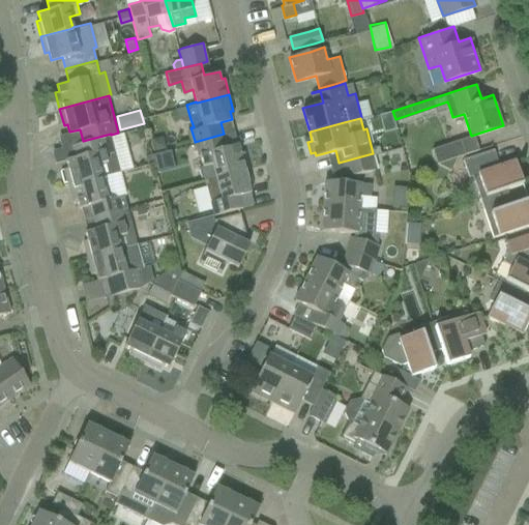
[(64,168),(61,169),(64,180),(67,179),(68,183),(121,170),(115,145),(114,146),(111,135),(111,134),(83,141),(75,143),(78,155),(66,158),(68,167),(64,167),(64,168)]
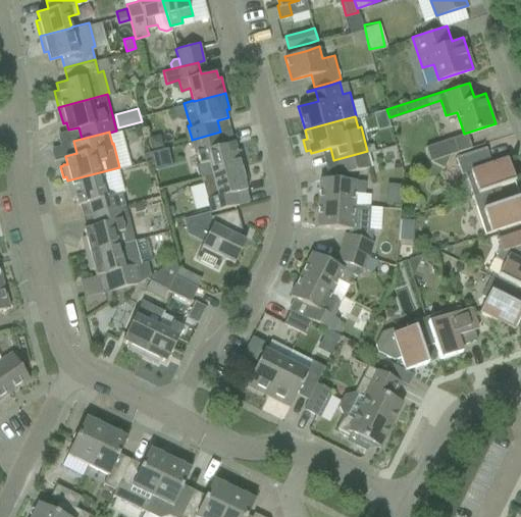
[(149,135),(152,147),(164,144),(160,132),(149,135)]
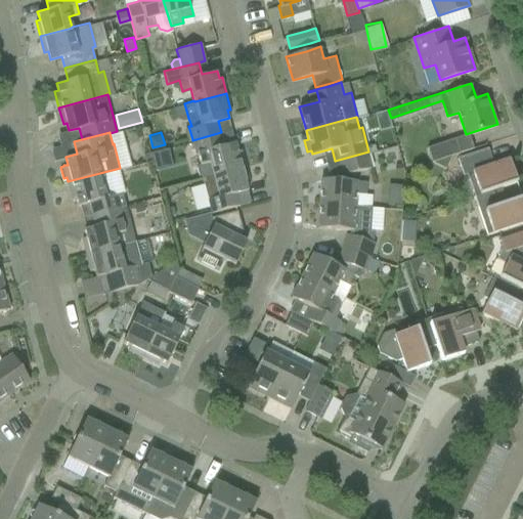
[(203,174),(203,175),(246,164),(241,148),(237,149),(235,141),(224,144),(221,132),(192,140),(195,153),(198,152),(201,163),(199,163),(197,166),(199,173),(203,174)]
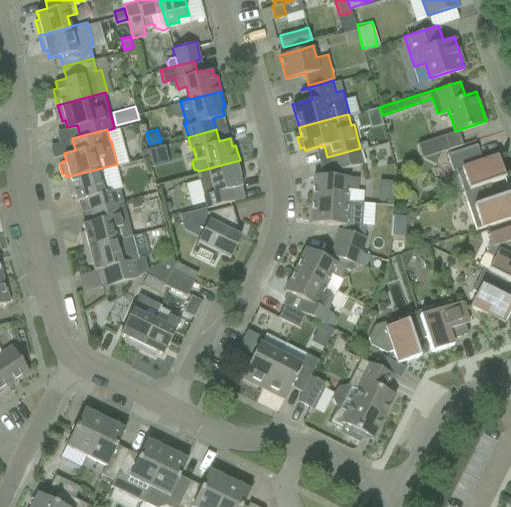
[(423,156),(442,149),(444,149),(439,135),(418,142),(423,156)]
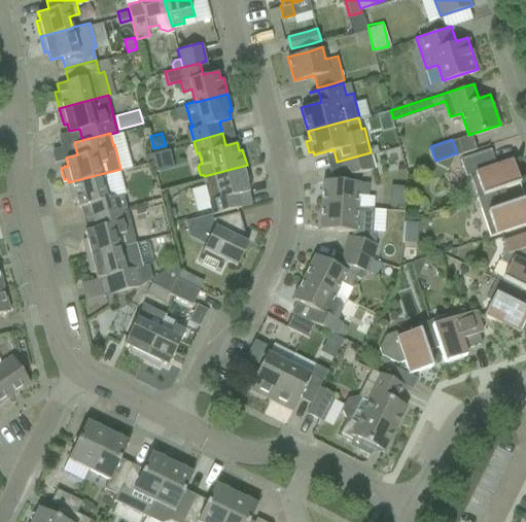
[(470,173),(478,195),(504,185),(504,186),(520,181),(512,159),(496,164),(491,147),(471,153),(460,157),(466,174),(470,173)]
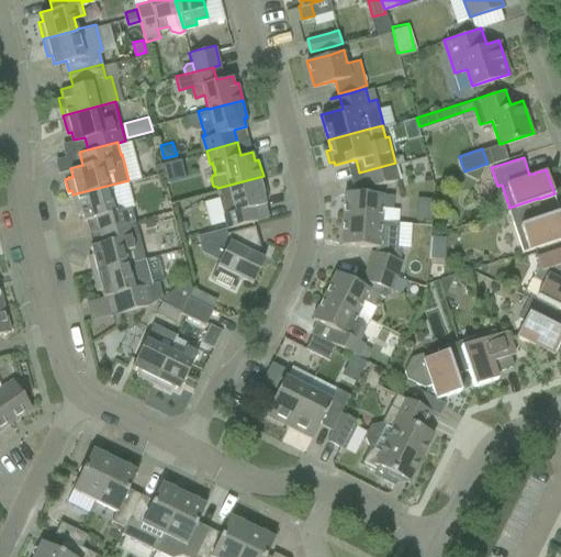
[(363,171),(368,187),(400,178),(395,163),(359,173),(363,171)]
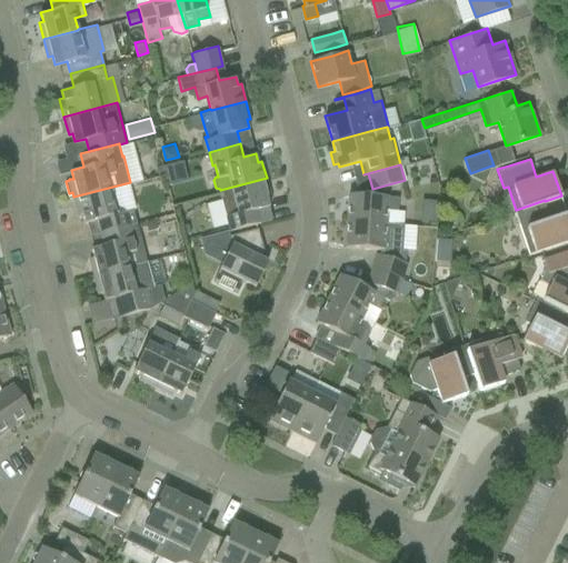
[(470,173),(485,181),(491,166),(470,173)]
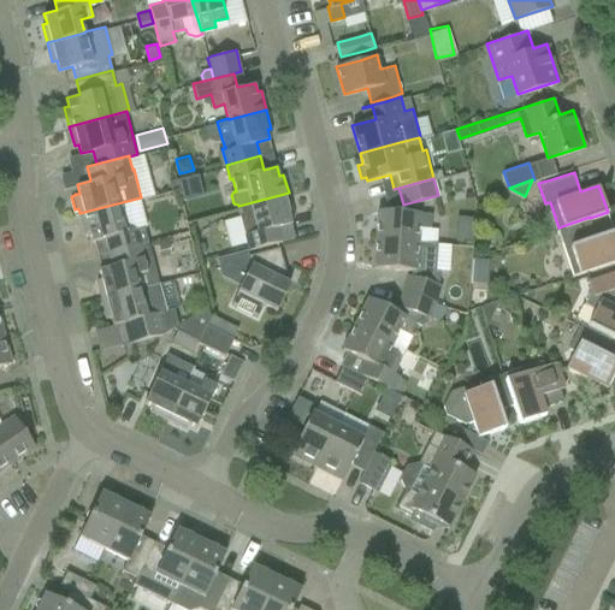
[(238,206),(248,248),(259,246),(282,240),(278,225),(291,223),(289,213),(294,212),(289,193),(238,206)]
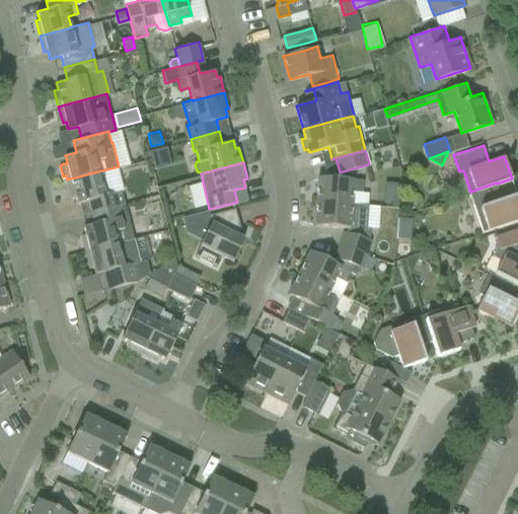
[(86,200),(89,211),(125,202),(122,189),(124,188),(119,166),(67,179),(71,196),(75,195),(77,202),(86,200)]
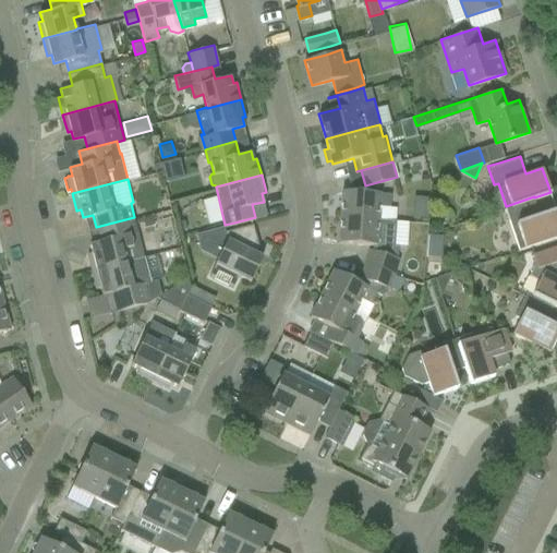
[(342,189),(341,215),(379,217),(380,204),(390,205),(391,192),(364,190),(342,189)]
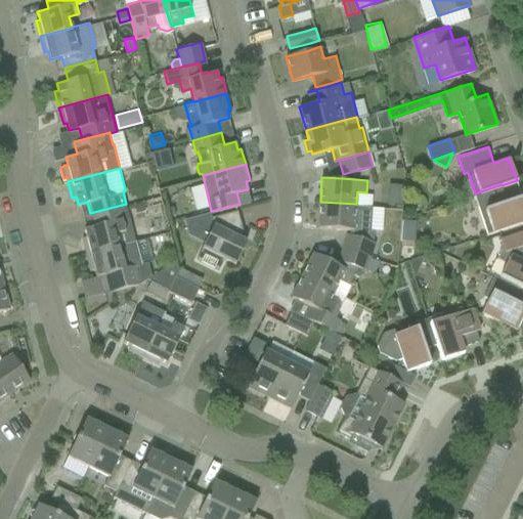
[(475,193),(487,232),(510,225),(522,220),(522,196),(507,201),(502,185),(502,184),(475,193)]
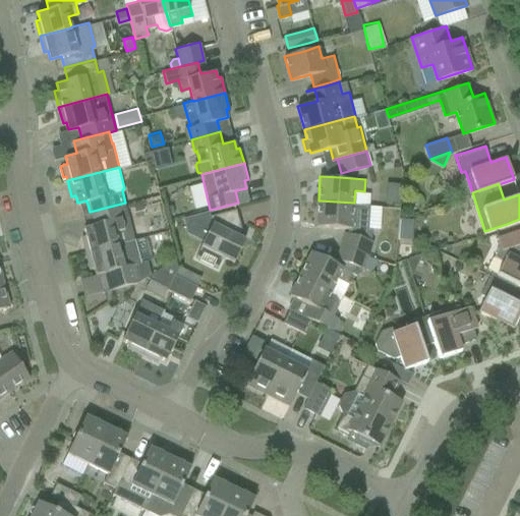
[(142,198),(133,201),(134,205),(135,210),(145,207),(142,198)]
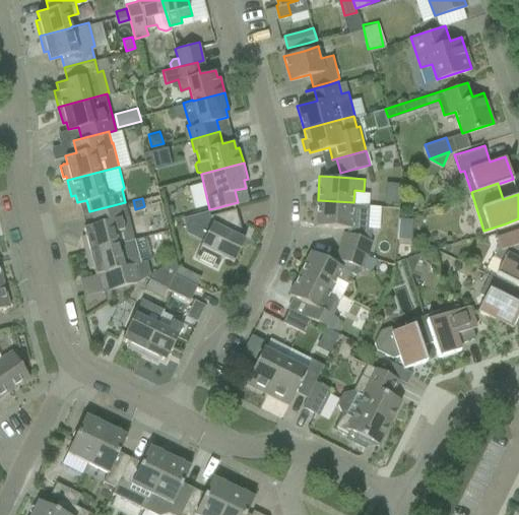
[(367,254),(372,239),(370,239),(372,227),(367,227),(369,203),(353,202),(318,200),(316,224),(347,227),(347,231),(344,231),(340,246),(367,254)]
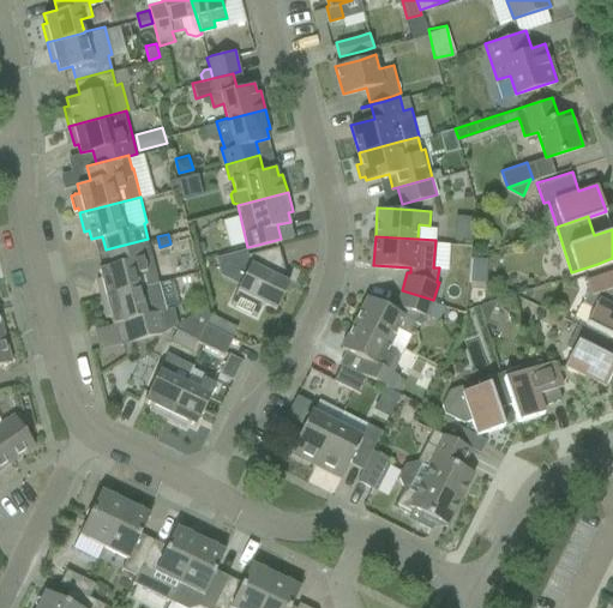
[(101,276),(96,277),(101,296),(158,281),(149,244),(148,239),(106,250),(109,264),(98,268),(101,276)]
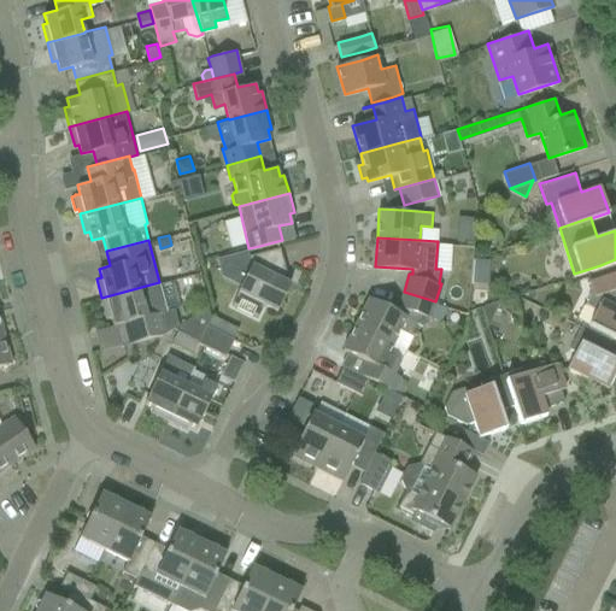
[(246,274),(232,303),(236,305),(258,316),(264,303),(277,309),(291,283),(277,276),(285,262),(281,246),(248,253),(251,264),(246,274)]
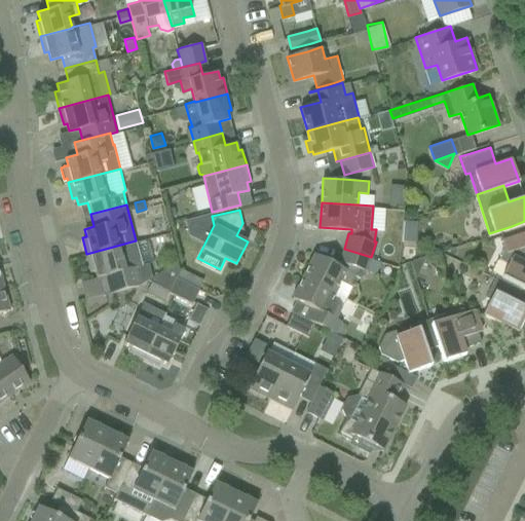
[(405,238),(416,239),(418,220),(406,218),(405,238)]
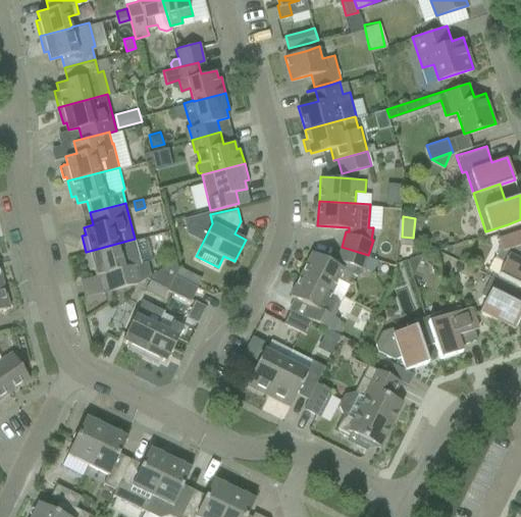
[(518,285),(520,286),(520,228),(511,233),(499,237),(500,241),(497,246),(499,251),(496,256),(500,258),(505,261),(499,273),(498,273),(518,283),(518,285)]
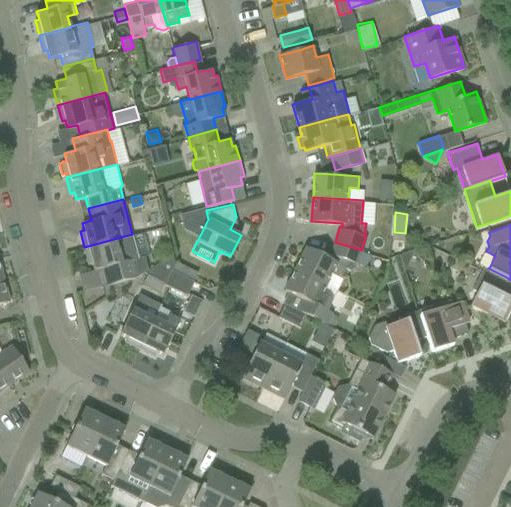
[(132,234),(84,247),(89,263),(92,262),(94,269),(103,267),(108,283),(100,285),(101,286),(127,279),(127,278),(137,275),(142,272),(144,271),(148,268),(144,255),(138,256),(132,234)]
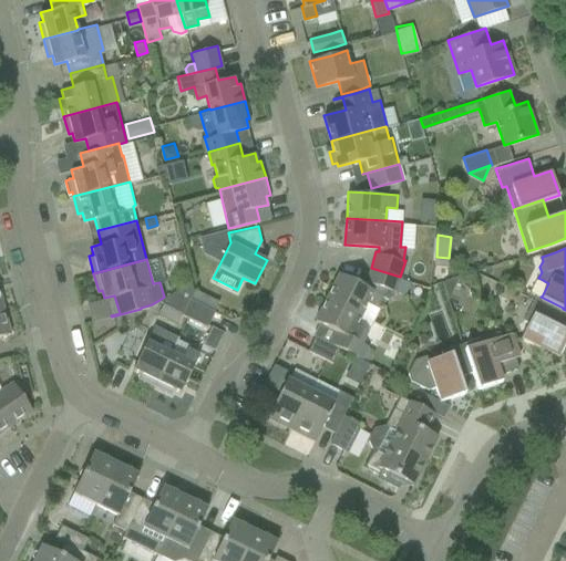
[(339,272),(327,295),(361,313),(367,301),(378,307),(383,294),(388,297),(391,294),(394,290),(395,290),(405,292),(410,280),(400,277),(371,268),(367,280),(368,281),(366,286),(359,282),(339,272)]
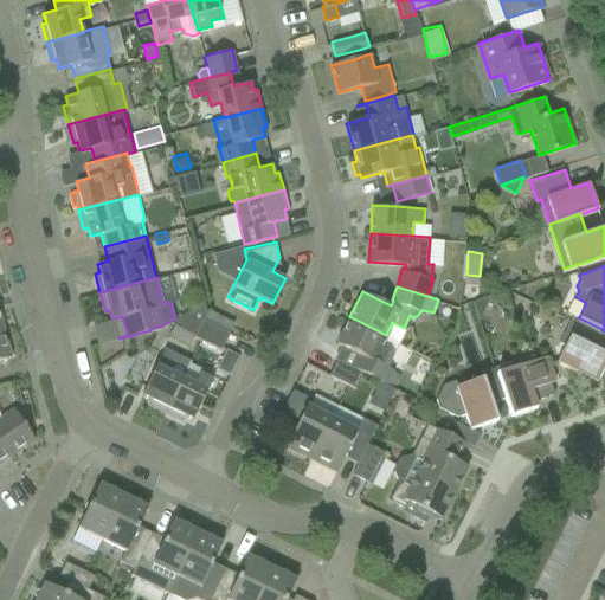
[(491,292),(472,300),(480,318),(486,305),(491,292)]
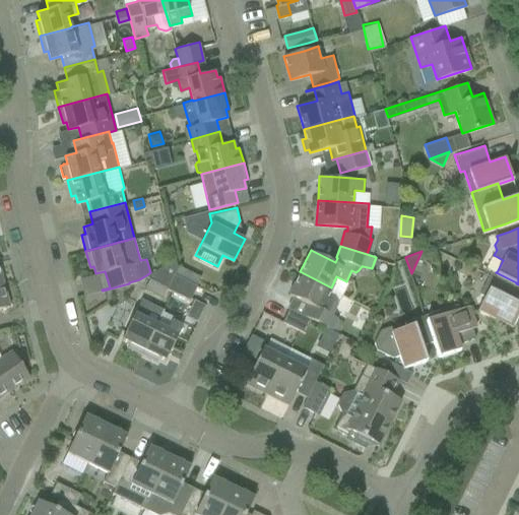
[(150,272),(146,275),(168,285),(175,272),(178,265),(176,256),(150,272)]
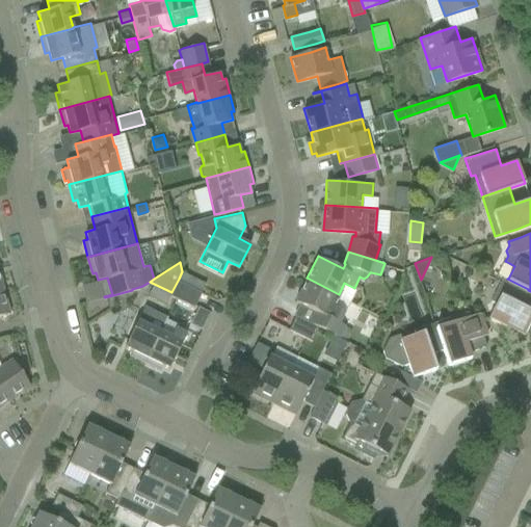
[(182,271),(179,279),(202,291),(202,290),(207,282),(183,269),(182,271)]
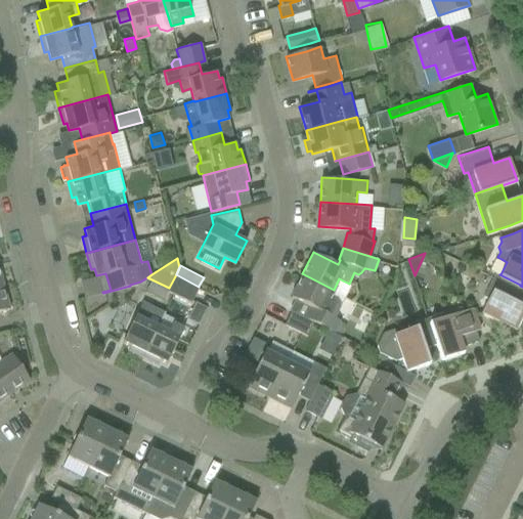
[(488,297),(481,311),(497,319),(516,329),(522,315),(522,305),(513,300),(520,286),(520,285),(499,274),(500,274),(495,271),(484,295),(488,297)]
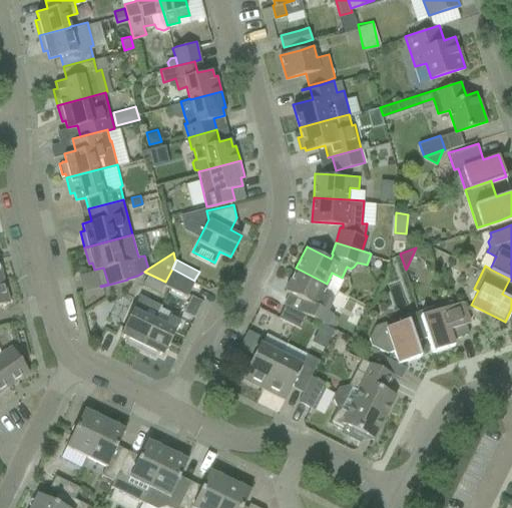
[(296,268),(286,290),(304,299),(299,310),(308,314),(327,324),(334,327),(340,317),(333,313),(333,312),(326,309),(331,299),(322,294),(327,284),(296,268)]
